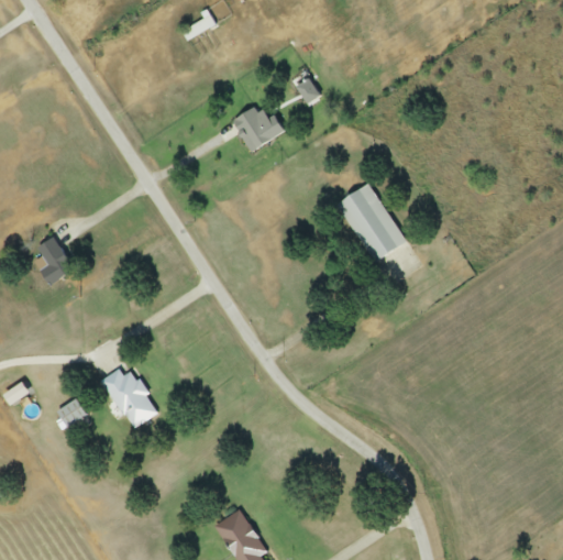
[(181,31),(188,41),(216,23),(209,14),(181,31)]
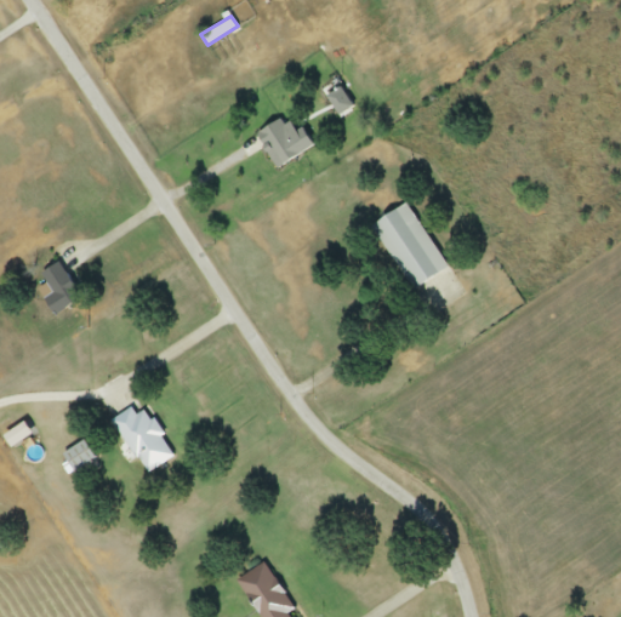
[(302,152),(281,118),(260,131),(280,165),(302,152)]
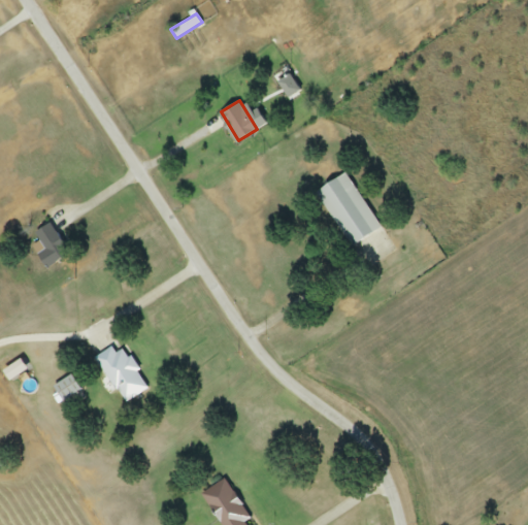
[(382,226),(345,171),(316,191),(352,245),(382,226)]
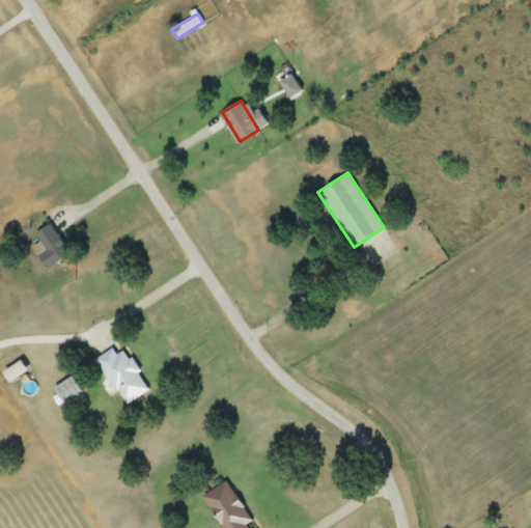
[(71,253),(51,223),(35,233),(43,245),(35,249),(47,269),(71,253)]
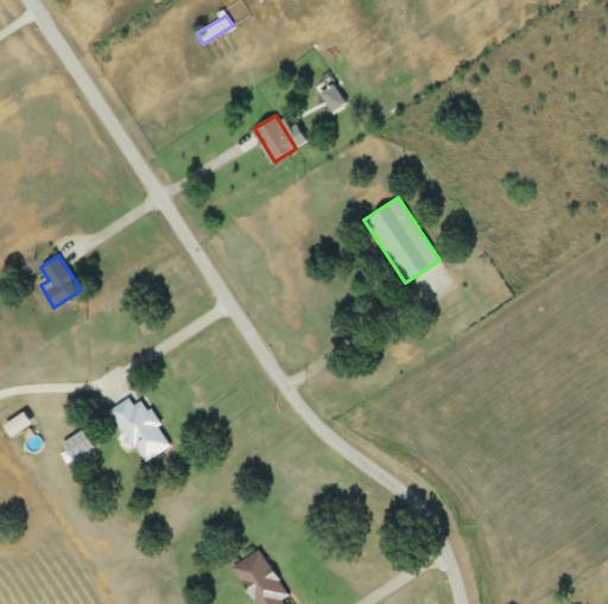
[(170,444),(143,398),(132,404),(128,398),(109,409),(141,462),(170,444)]
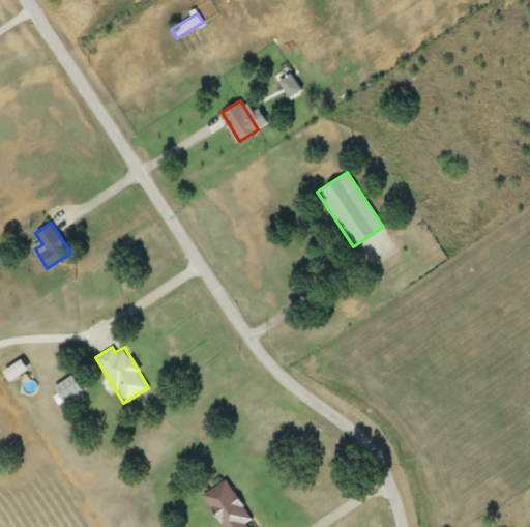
[(53,387),(63,401),(81,388),(70,375),(53,387)]
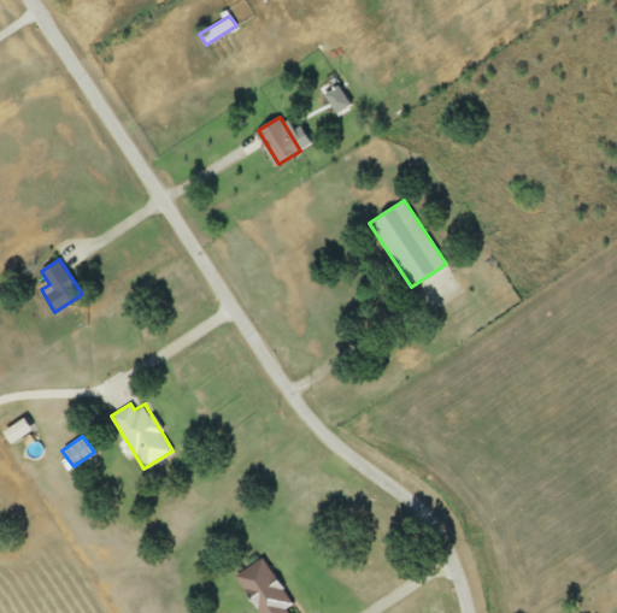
[(288,612),(286,607),(292,605),(263,555),(235,572),(259,612),(288,612)]
